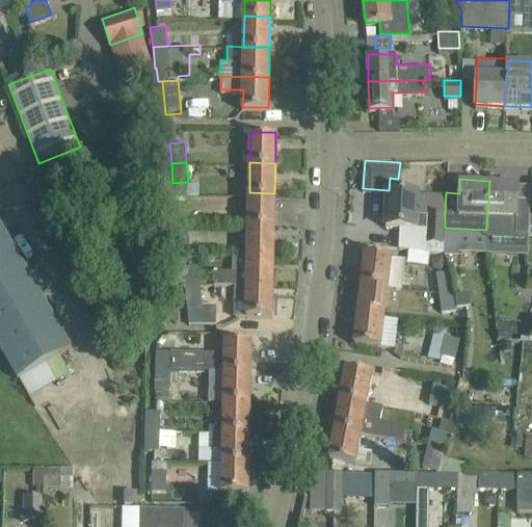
[(528,231),(530,196),(517,196),(519,182),(489,181),(486,230),(488,230),(488,229),(528,231)]
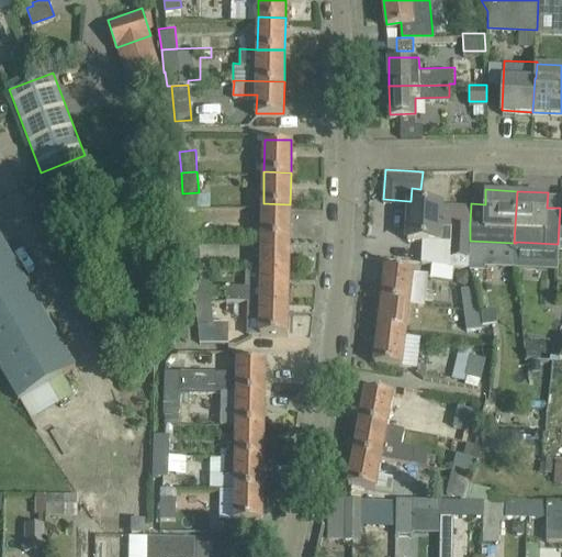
[(409,201),(407,236),(423,237),(422,260),(433,262),(450,264),(453,264),(453,265),(469,266),(469,253),(470,241),(470,223),(451,223),(451,224),(440,224),(441,202),(411,201),(409,201)]
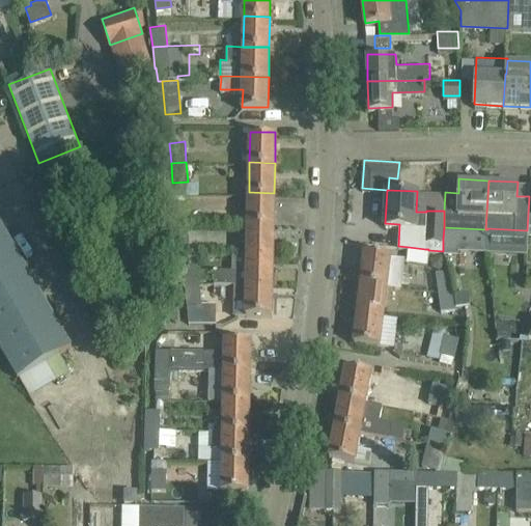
[(248,222),(274,223),(274,193),(249,192),(248,222)]
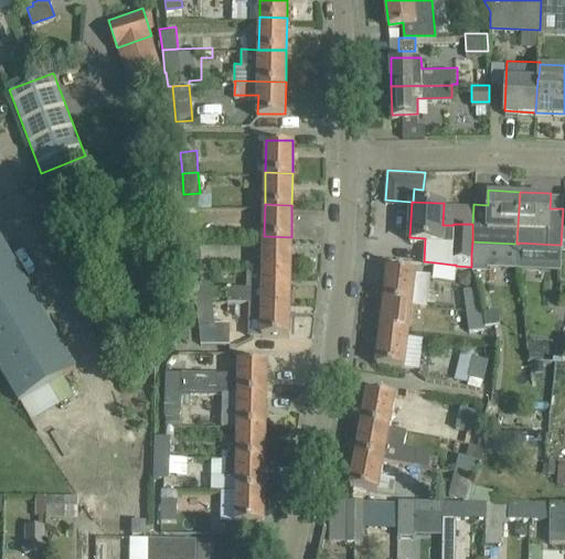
[(0,367),(18,399),(21,398),(63,373),(76,365),(0,233),(0,367)]
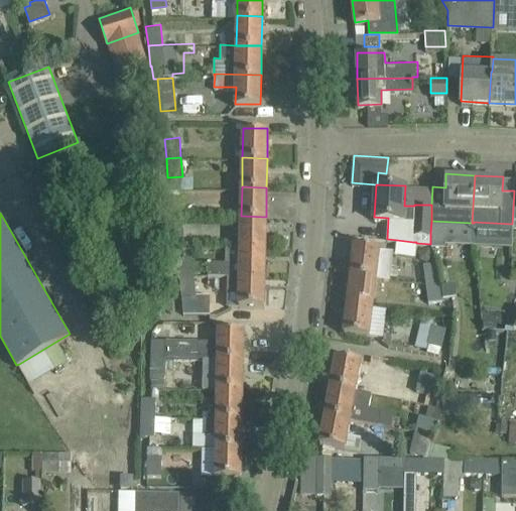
[(182,235),(181,216),(166,217),(169,246),(182,245),(181,235),(182,235)]
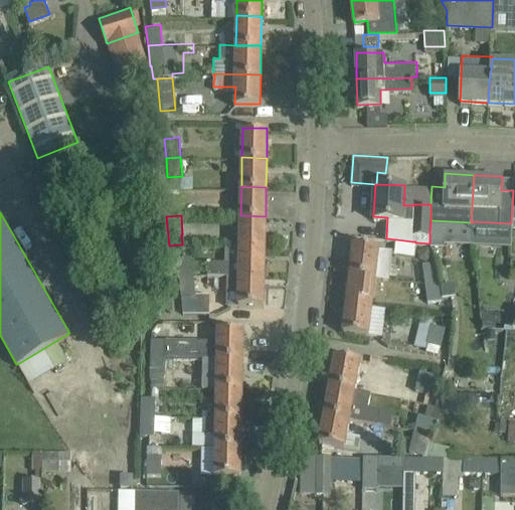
[(240,244),(265,245),(266,216),(240,215),(240,244)]
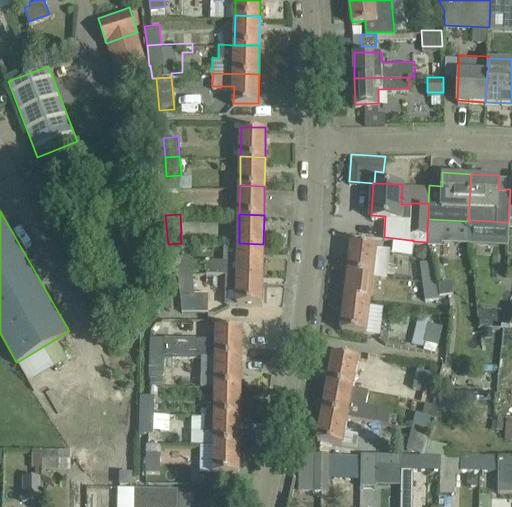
[(413,240),(410,240),(394,238),(392,250),(412,252),(413,241),(413,240)]
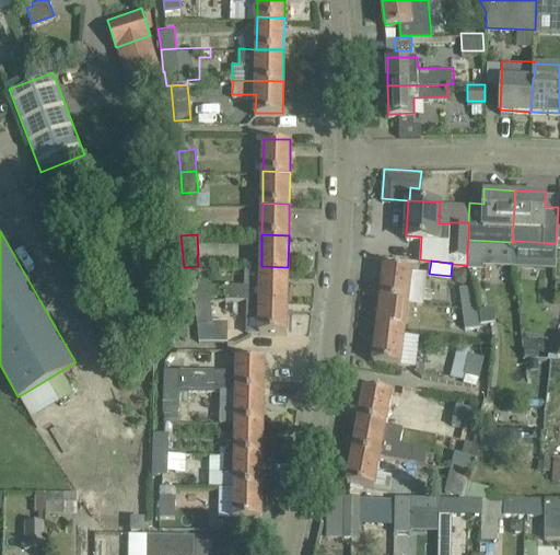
[(381,296),(408,299),(423,300),(427,268),(384,263),(381,296)]
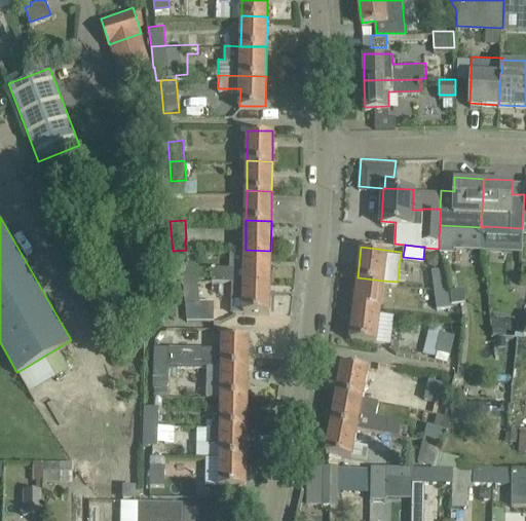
[(439,249),(425,254),(428,262),(437,264),(443,262),(439,249)]
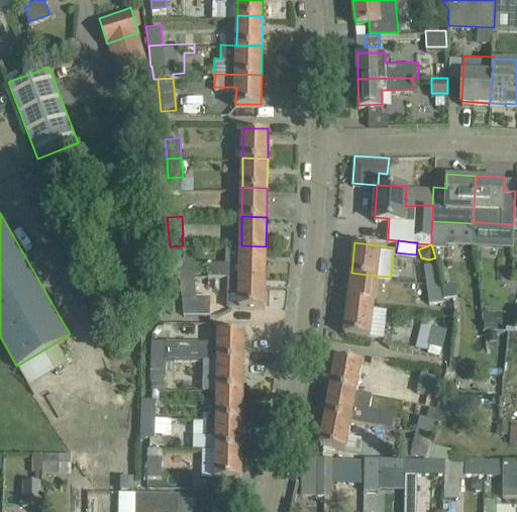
[(178,259),(180,276),(195,275),(193,256),(184,257),(183,245),(170,246),(171,259),(178,259)]
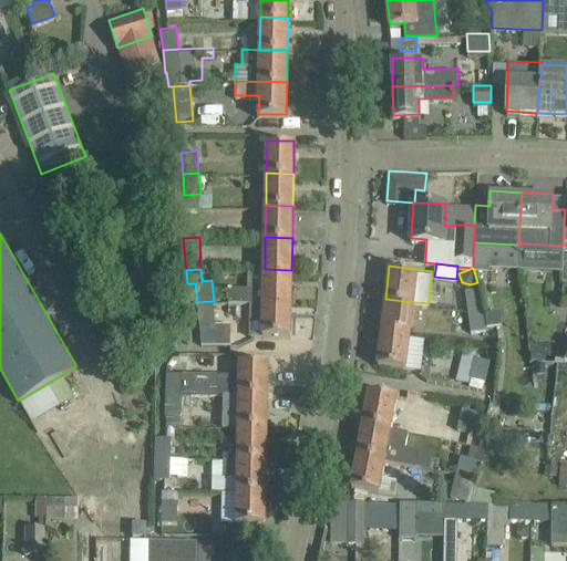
[(264,302),(291,302),(291,270),(265,269),(265,270),(248,270),(247,286),(228,286),(228,301),(264,302)]
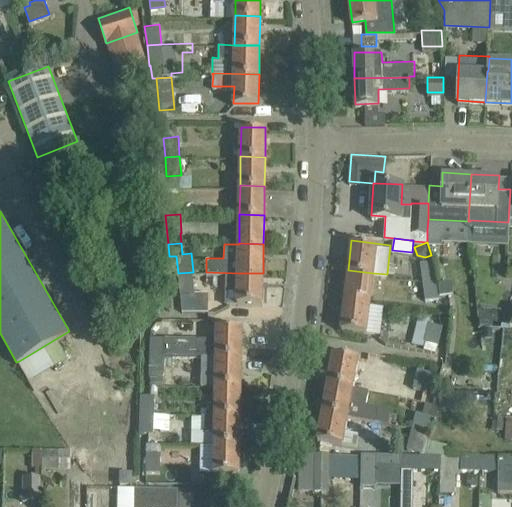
[(422,279),(437,277),(434,258),(419,260),(422,279)]
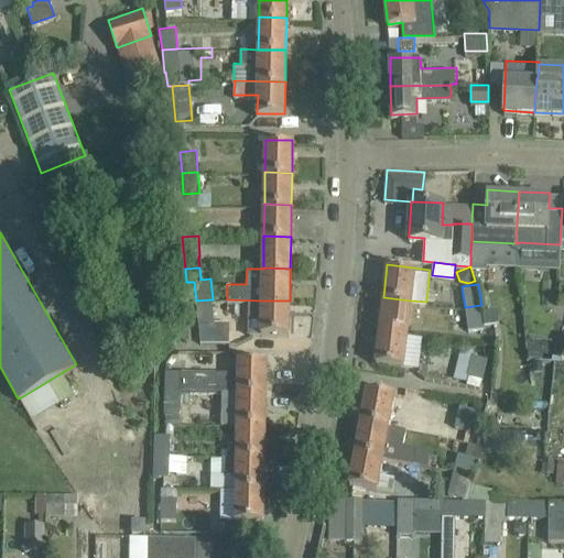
[(411,301),(383,297),(379,329),(407,332),(411,301)]
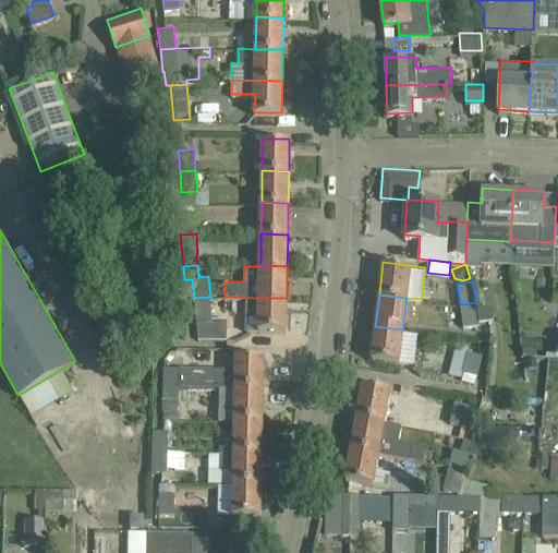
[(213,316),(210,297),(194,298),(196,319),(213,316)]
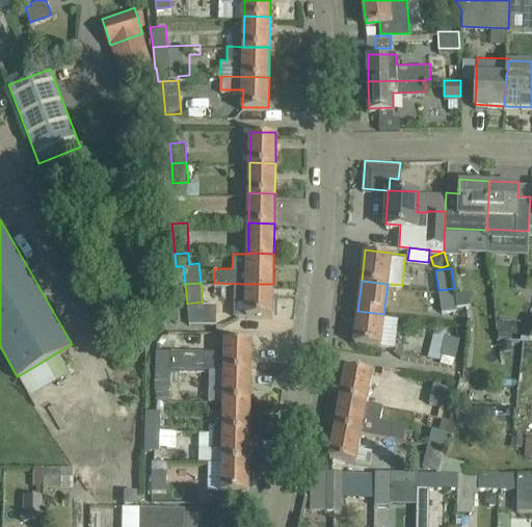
[(272,314),(273,284),(247,284),(247,314),(272,314)]
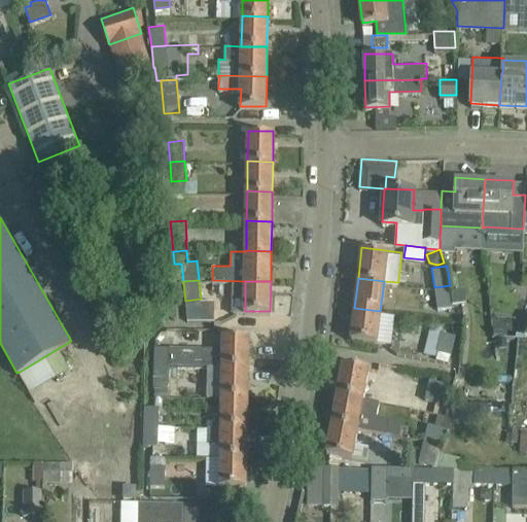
[(450,285),(434,287),(437,308),(453,305),(450,285)]
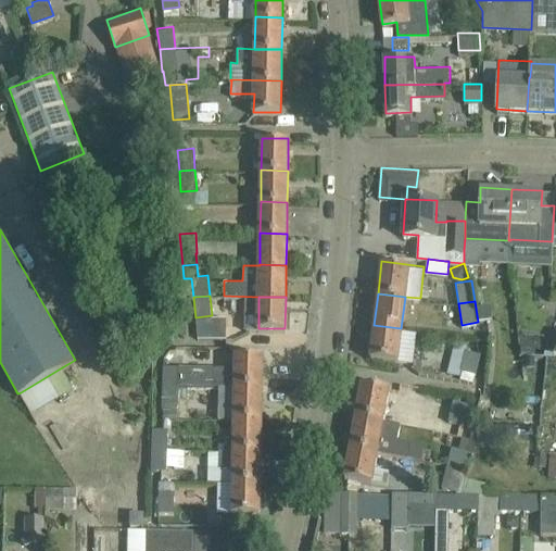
[(227,316),(212,315),(196,317),(198,336),(226,337),(227,316)]
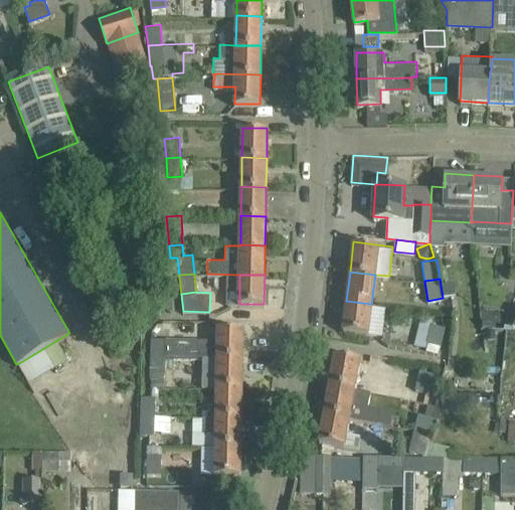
[(371,304),(346,301),(343,330),(368,333),(371,304)]
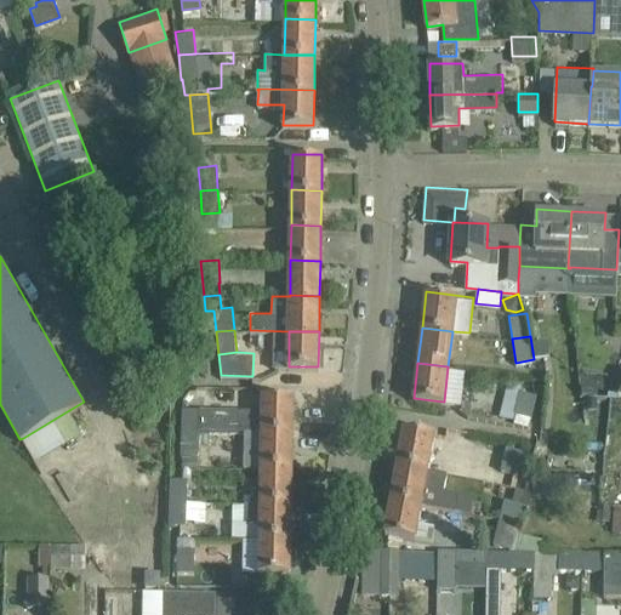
[(181,428),(199,430),(200,415),(206,416),(208,388),(189,387),(182,397),(181,428)]
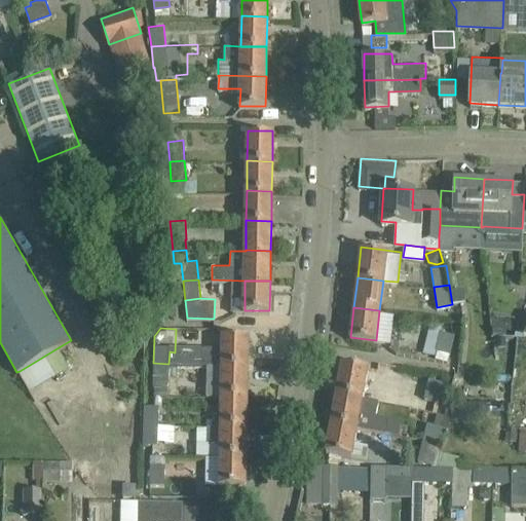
[(451,352),(455,333),(441,330),(436,348),(451,352)]
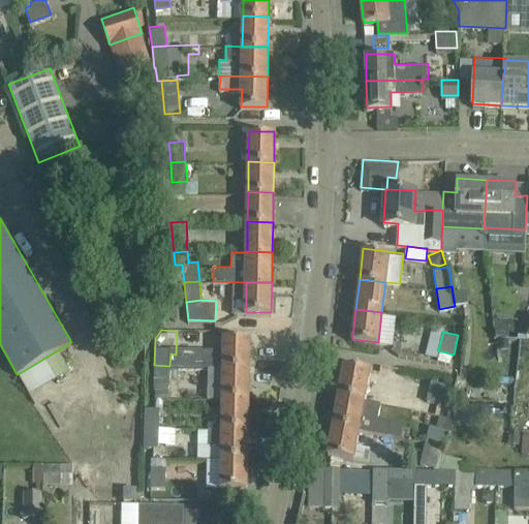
[(223,336),(223,366),(249,367),(250,337),(223,336)]
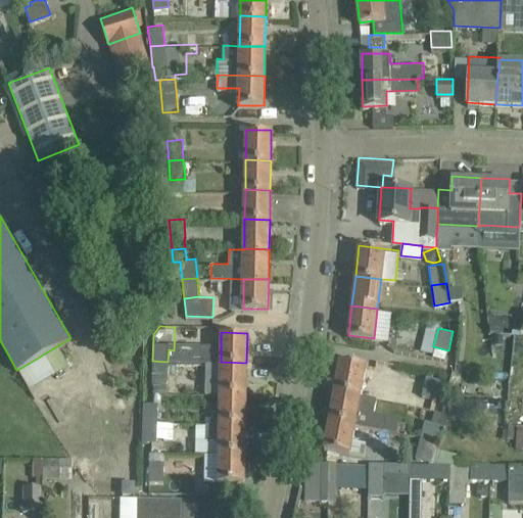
[(340,359),(335,388),(376,396),(382,367),(340,359)]
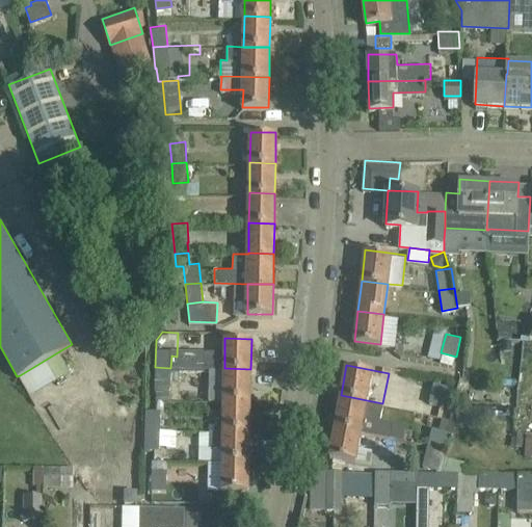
[(169,389),(170,368),(155,367),(155,389),(169,389)]
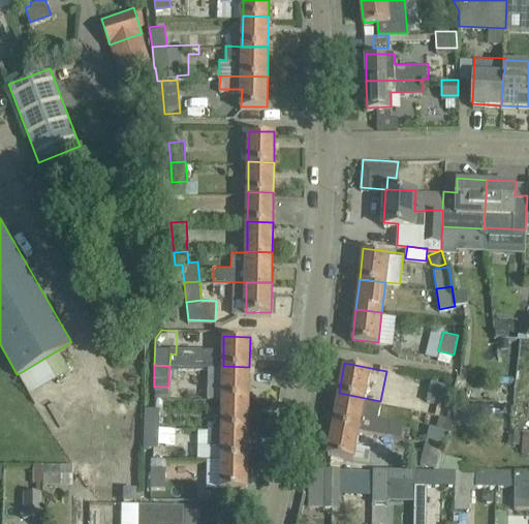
[(208,396),(222,397),(248,397),(249,367),(223,366),(223,367),(208,366),(208,396)]
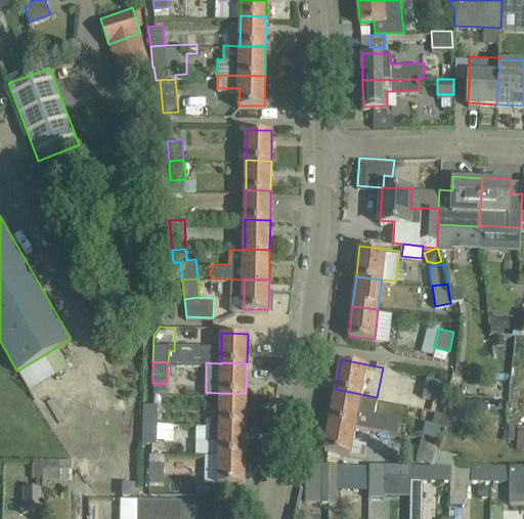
[(407,403),(432,409),(434,397),(437,398),(442,379),(427,376),(425,385),(408,382),(406,391),(409,392),(407,403)]
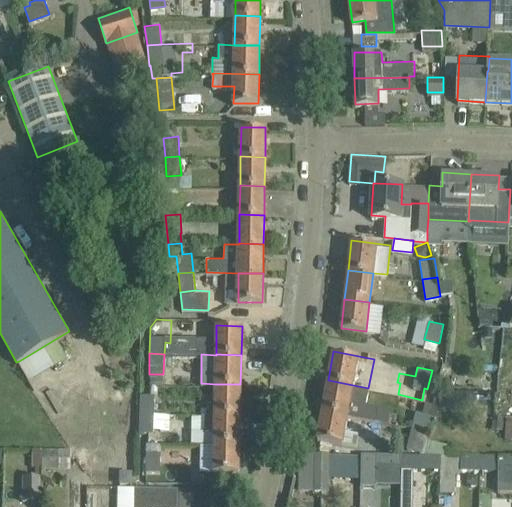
[(323,409),(347,414),(388,421),(391,406),(366,402),(368,388),(328,380),(323,409)]
